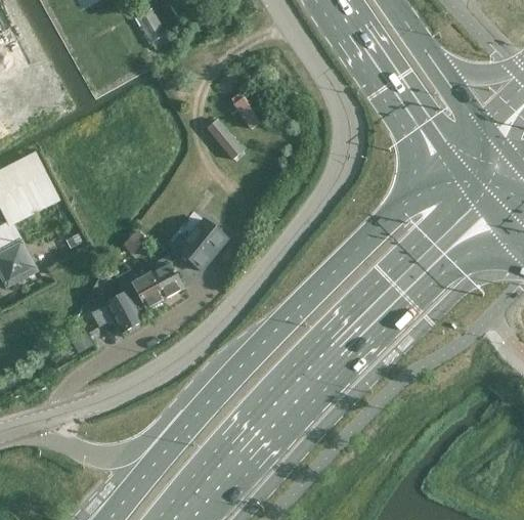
[(168,0),(177,15),(188,8),(183,0),(168,0)]
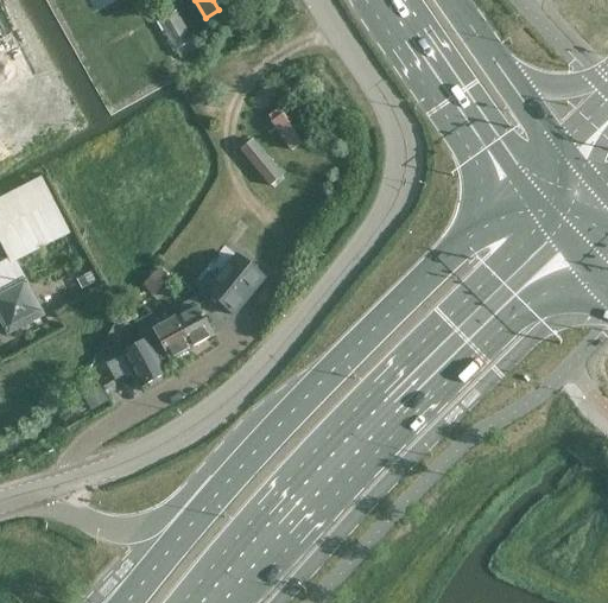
[(195,46),(191,38),(192,38),(176,8),(159,17),(179,55),(195,46)]
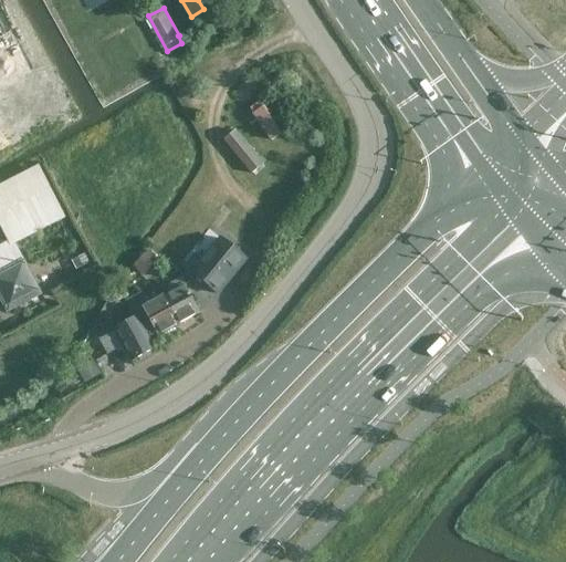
[(261,96),(250,103),(253,110),(264,102),(261,96)]
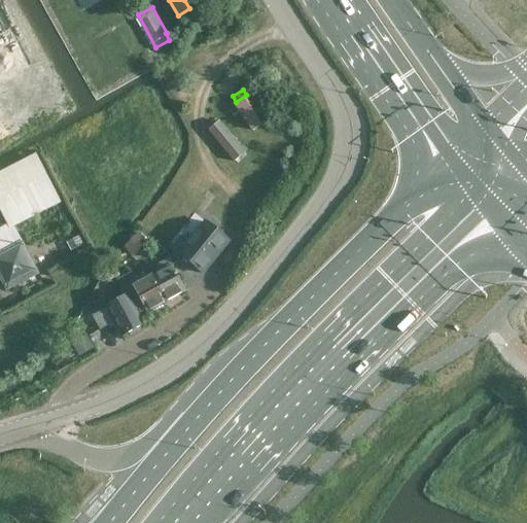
[(262,120),(246,95),(236,102),(252,127),(262,120)]
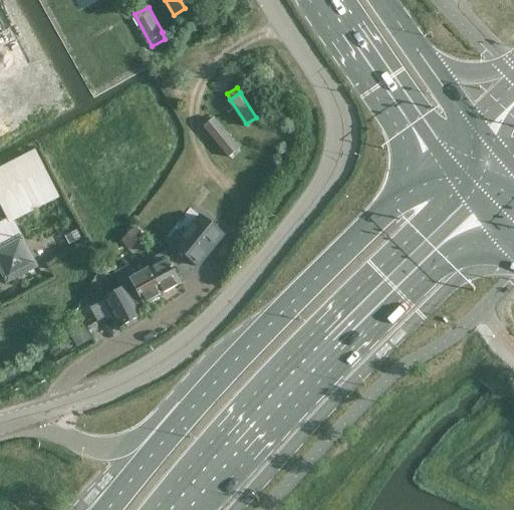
[(204,123),(228,153),(238,144),(214,115),(204,123)]
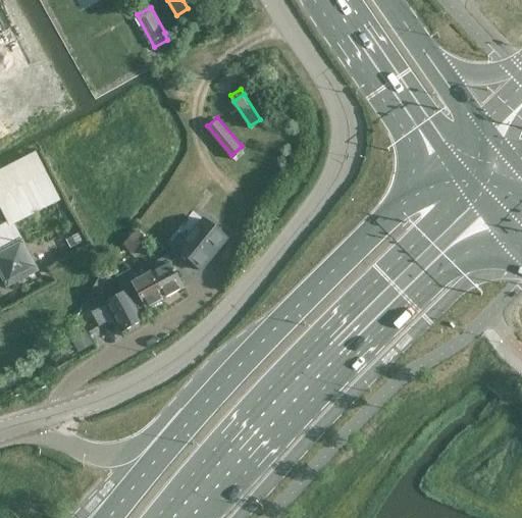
[(58,198),(35,151),(0,168),(0,202),(10,221),(58,198)]
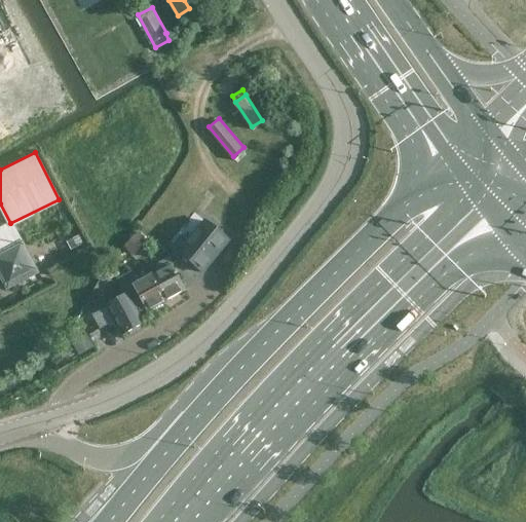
[(228,237),(204,218),(187,238),(181,233),(174,241),(172,245),(201,269),(228,237)]
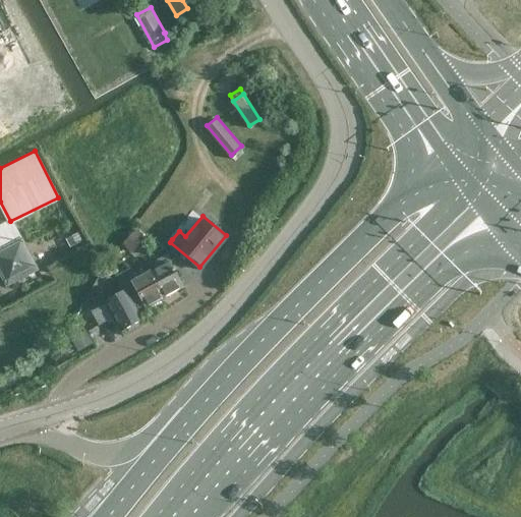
[(136,226),(123,241),(133,250),(147,235),(136,226)]
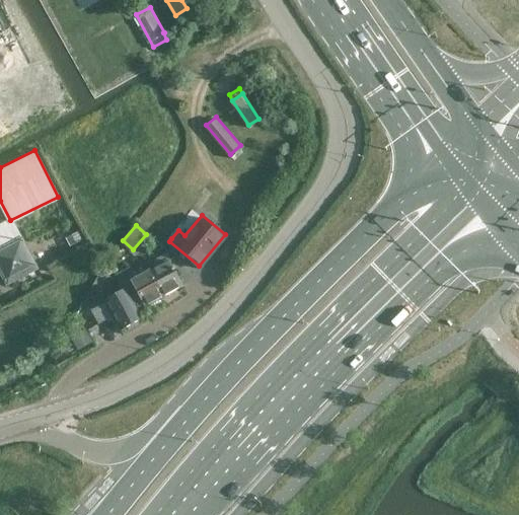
[(36,267),(21,237),(0,248),(0,267),(7,282),(36,267)]
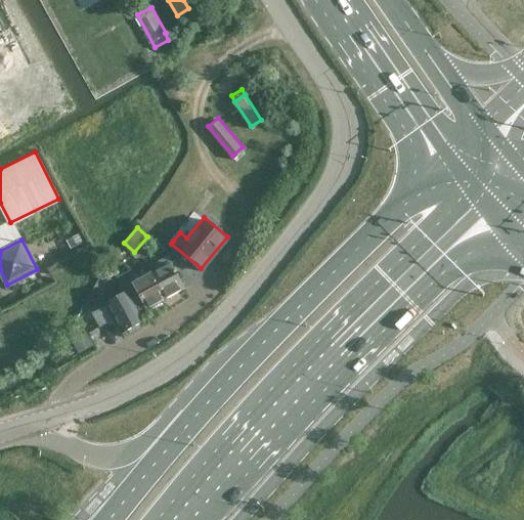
[(165,297),(183,287),(167,254),(156,260),(158,268),(151,271),(165,297)]
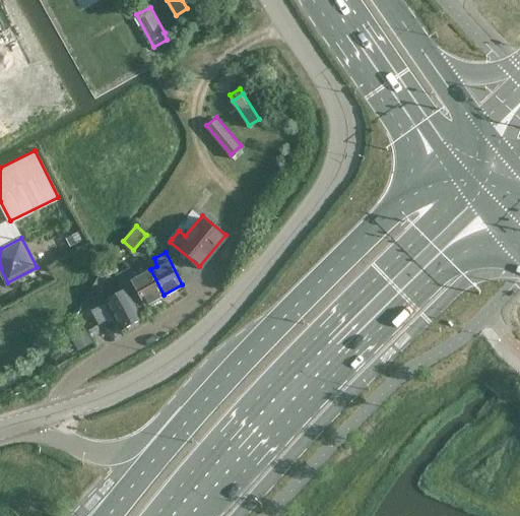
[(125,268),(142,302),(145,305),(164,295),(150,269),(135,276),(130,266),(125,268)]
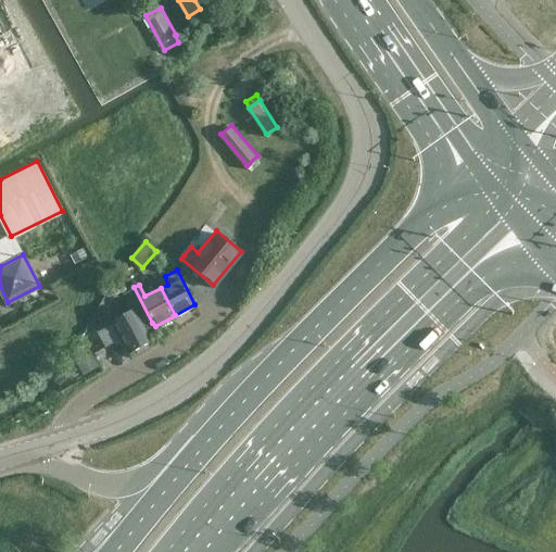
[(152,323),(134,287),(123,292),(133,311),(98,330),(104,346),(121,336),(129,351),(152,338),(146,326),(152,323)]
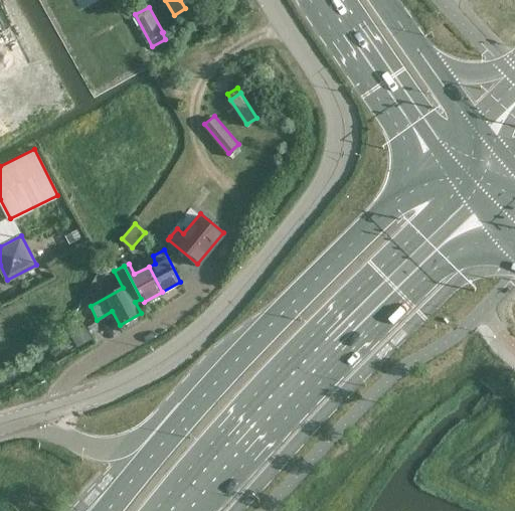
[(80,345),(91,339),(82,324),(71,330),(80,345)]
